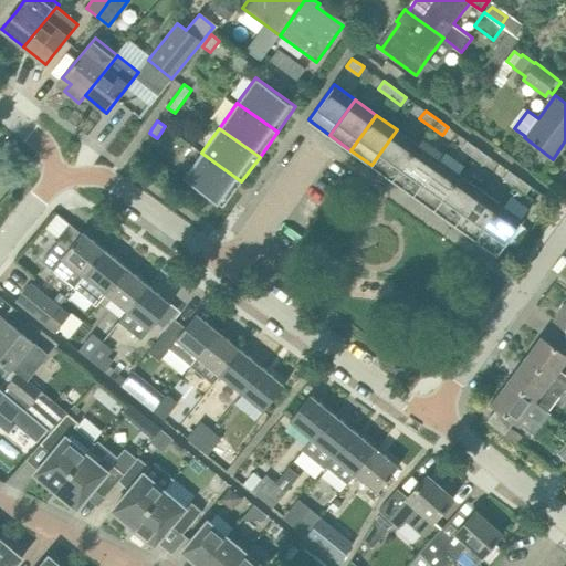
[(371,165),(392,180),(418,145),(397,129),(371,165)]
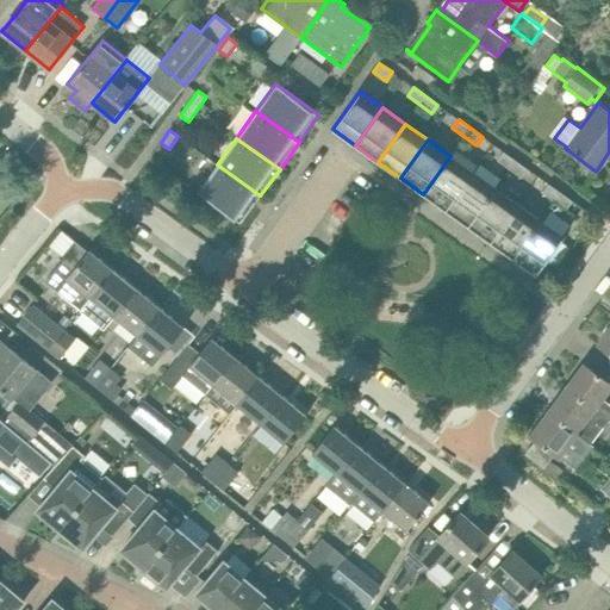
[(522,178),(528,169),(503,151),(497,160),(522,178)]
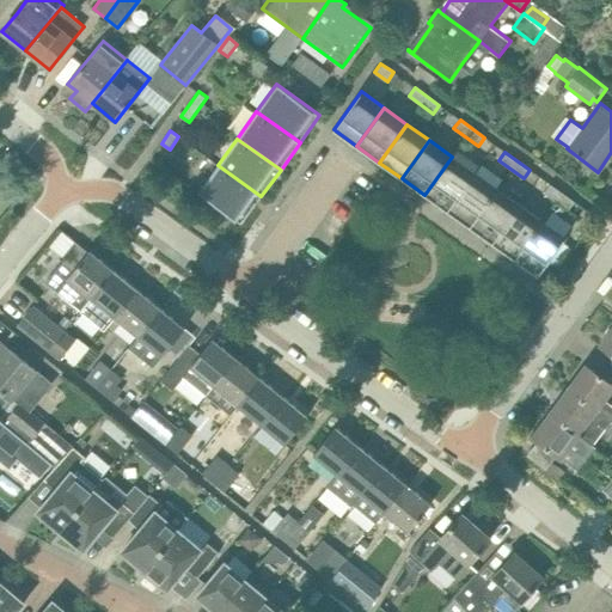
[(424,195),(447,210),(475,172),(452,157),(424,195)]
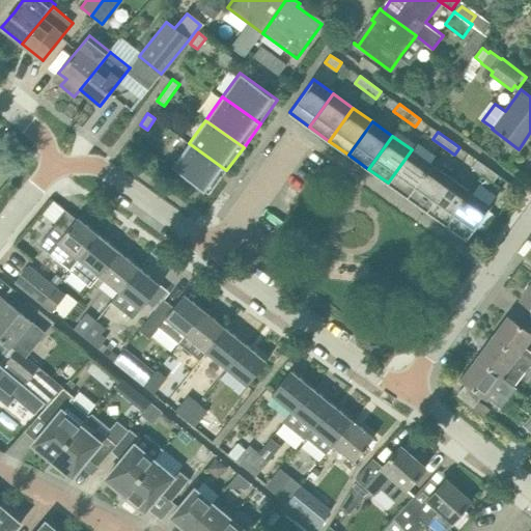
[(189,143),(172,167),(210,194),(226,170),(189,143)]
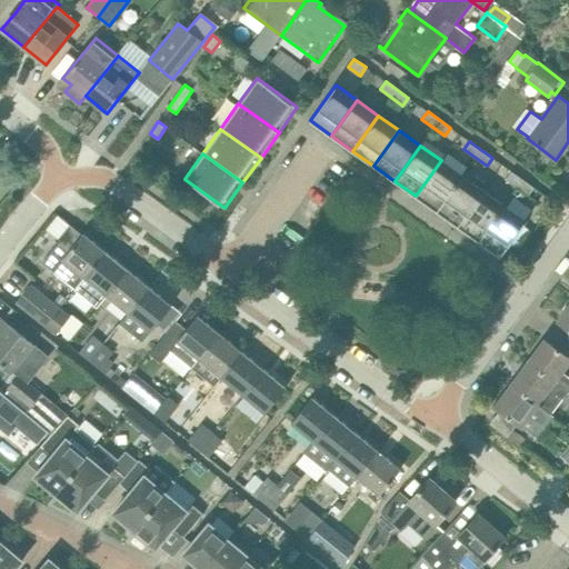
[(416,196),(437,211),(462,176),(441,160),(416,196)]
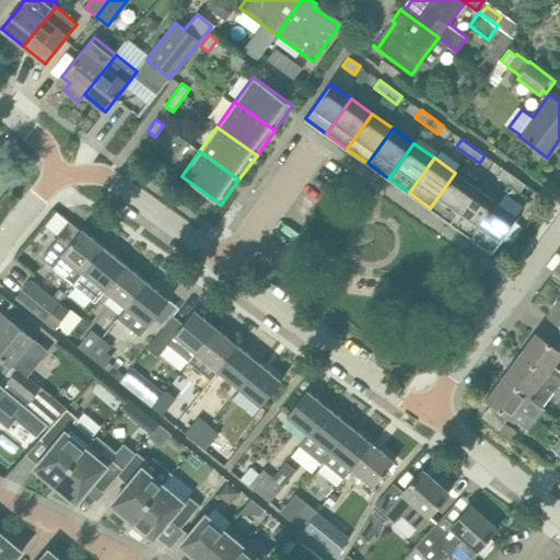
[(521,193),(526,185),(503,168),(498,176),(521,193)]
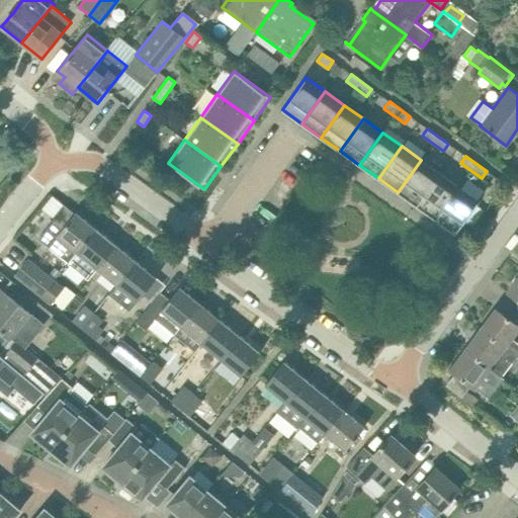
[(440,173),(421,160),(398,192),(417,205),(440,173)]
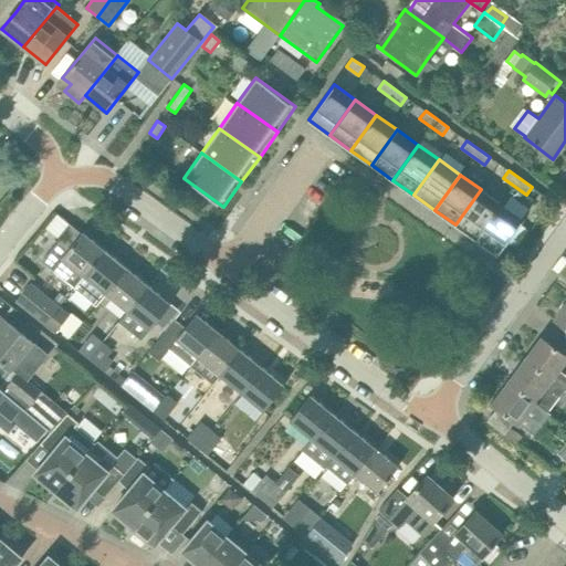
[(456,224),(477,240),(502,205),(481,189),(456,224)]
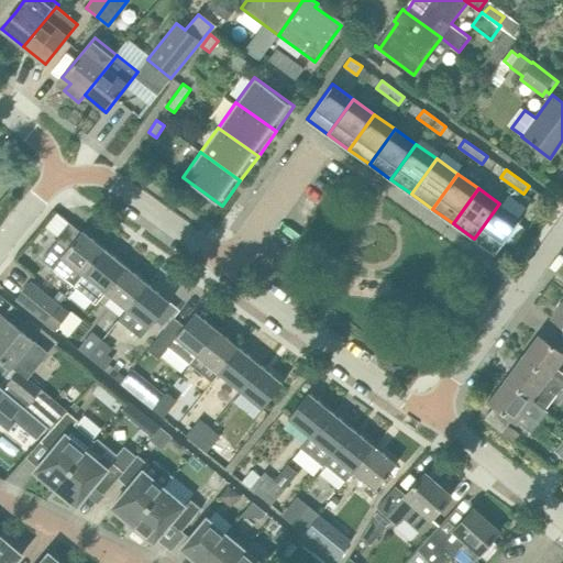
[(474,239),(496,254),(496,253),(503,244),(520,219),(499,203),(474,239)]
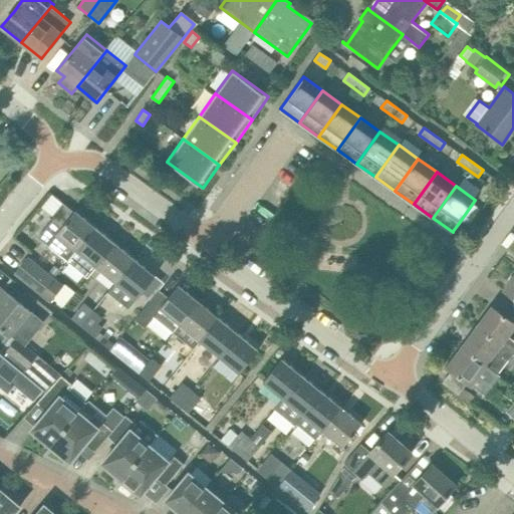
[(57,235),(76,251),(95,227),(75,211),(64,225),(55,217),(39,237),(49,245),(57,235)]
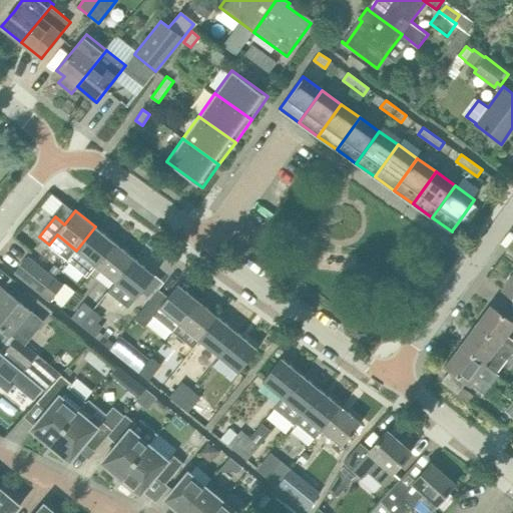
[(115,242),(95,226),(76,250),(68,261),(87,277),(96,266),(115,242)]
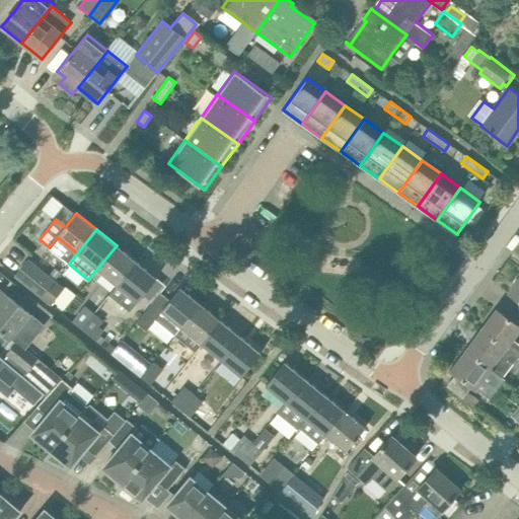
[(137,262),(117,245),(97,269),(117,285),(137,262)]
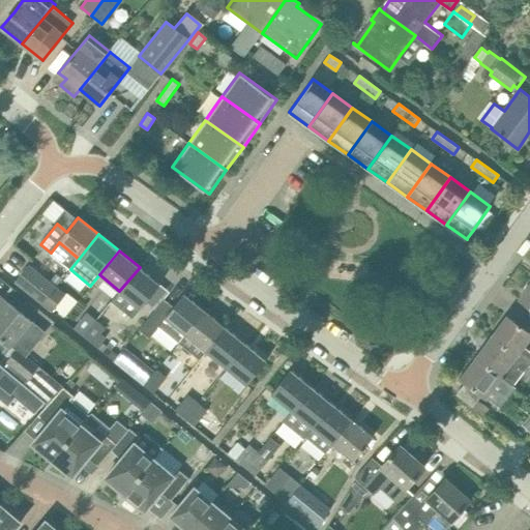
[(42,302),(55,287),(28,265),(16,281),(42,302)]
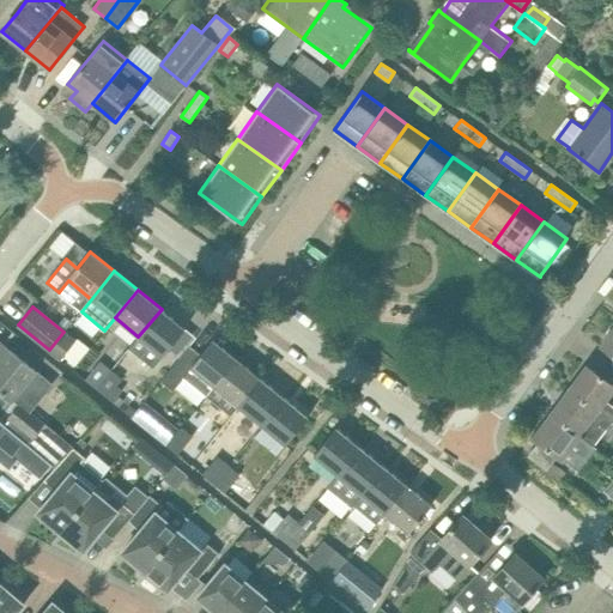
[(186,328),(162,309),(138,337),(128,349),(153,368),(186,328)]
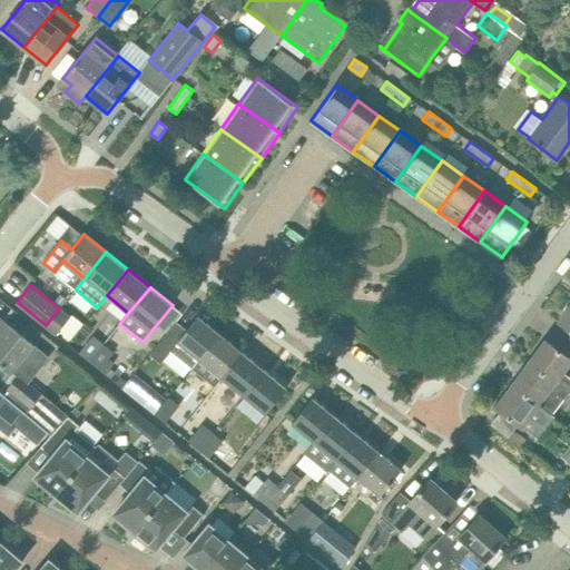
[(569,305),(558,322),(569,330),(569,305)]
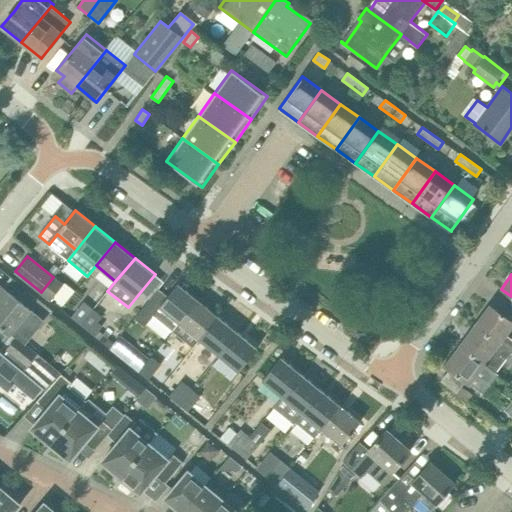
[(152,300),(166,280),(160,275),(146,295),(152,300)]
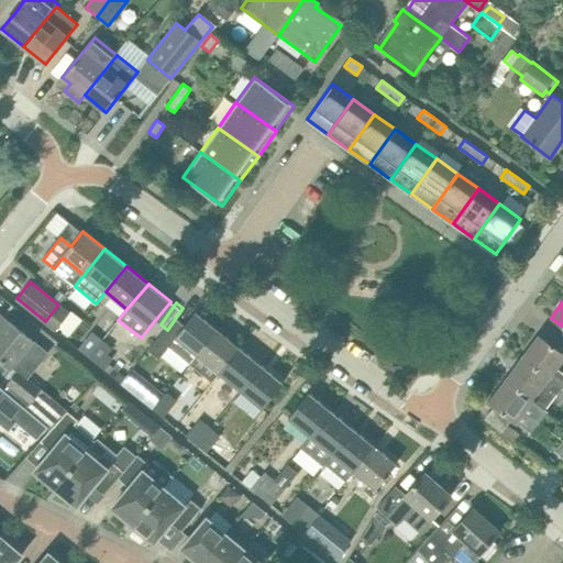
[(45,321),(55,330),(69,312),(58,305),(45,321)]
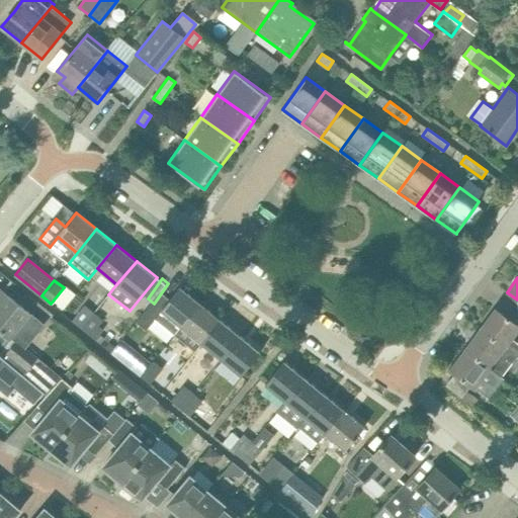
[(160,311),(154,319),(174,336),(181,328),(200,304),(180,286),(175,292),(167,303),(161,310),(160,311)]
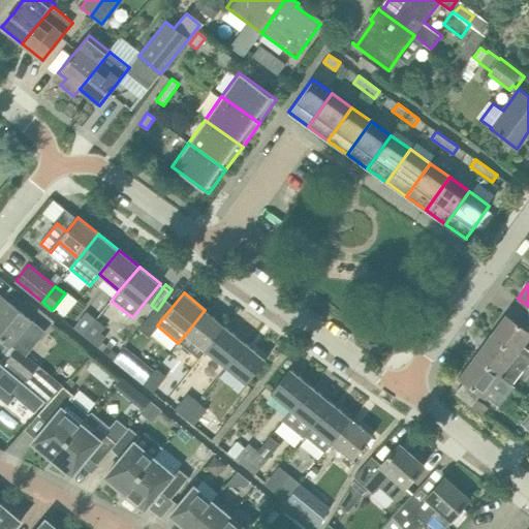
[(0,294),(0,336),(4,340),(10,345),(17,350),(19,348),(27,354),(44,332),(45,332),(31,319),(12,305),(0,294)]
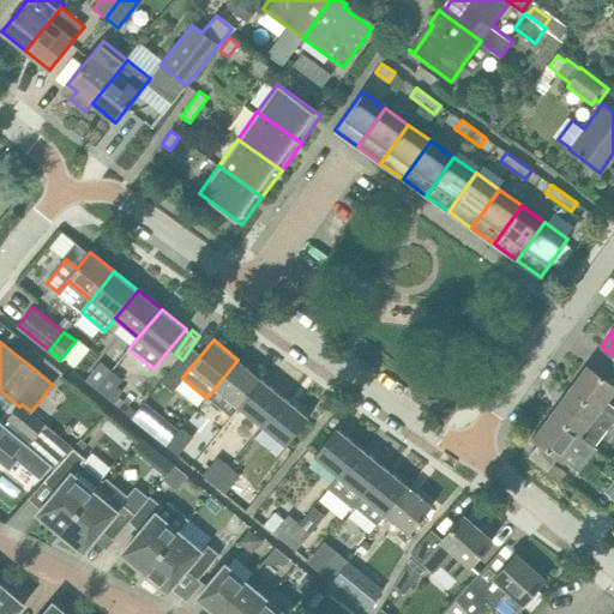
[(238,408),(262,379),(238,360),(215,389),(206,398),(230,416),(238,408)]
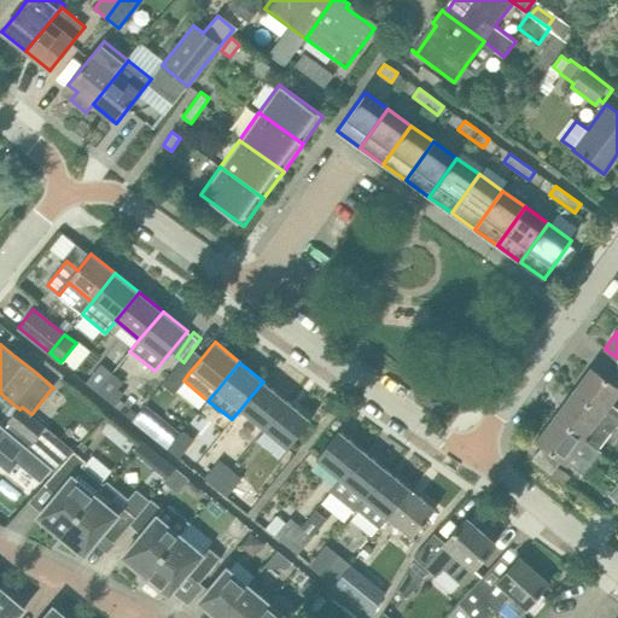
[(97,391),(112,373),(101,363),(86,383),(97,391)]
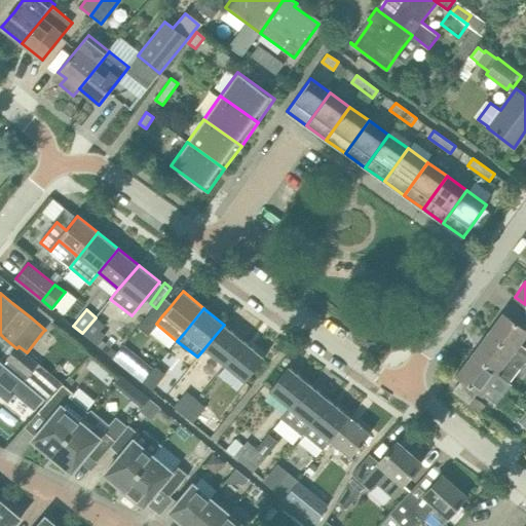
[(525,335),(525,329),(520,325),(503,312),(487,334),(525,362),(525,361),(525,360),(525,346),(521,342),(525,335)]
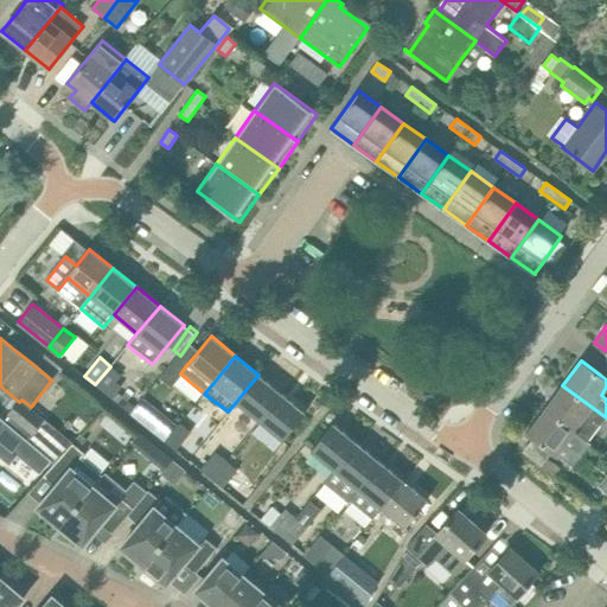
[(95,384),(107,394),(129,411),(134,406),(117,391),(121,387),(115,382),(121,375),(110,366),(95,384)]
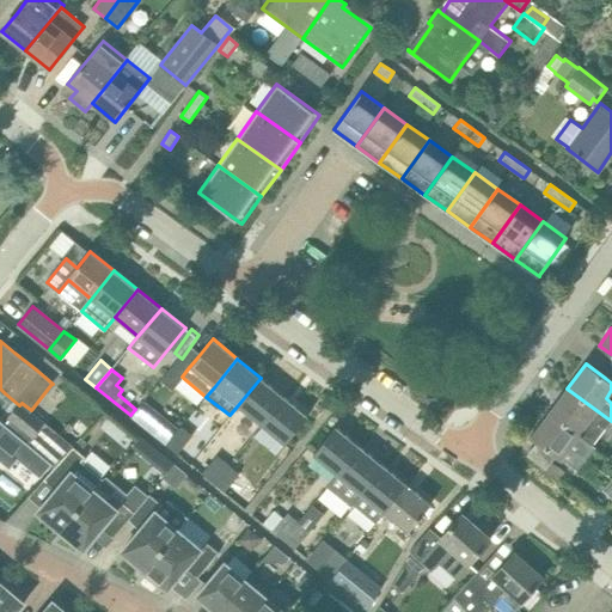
[(261,426),(283,397),(261,378),(237,407),(261,426)]
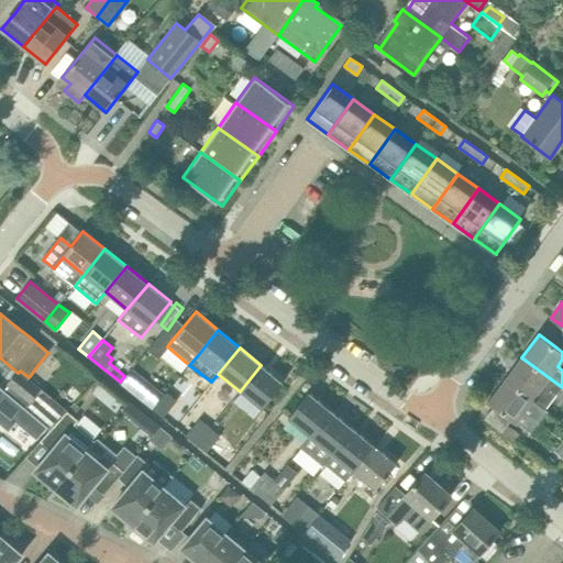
[(506,379),(545,409),(562,387),(521,357),(506,379)]
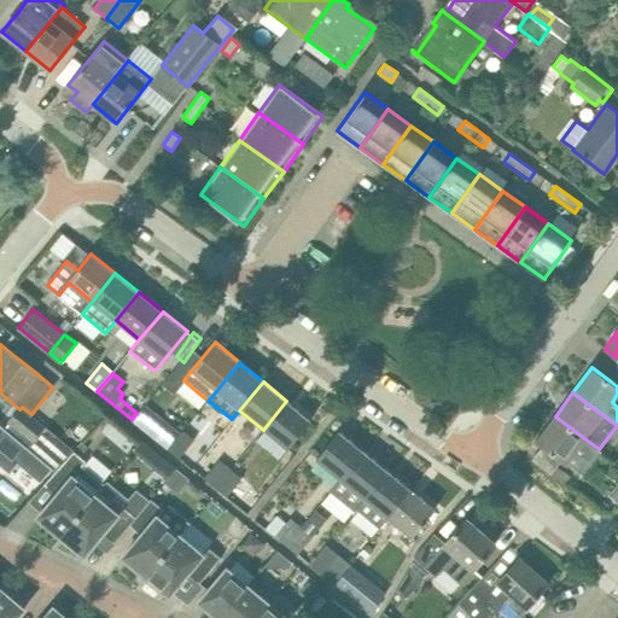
[(287,449),(296,438),(312,420),(286,401),(263,430),(287,449)]
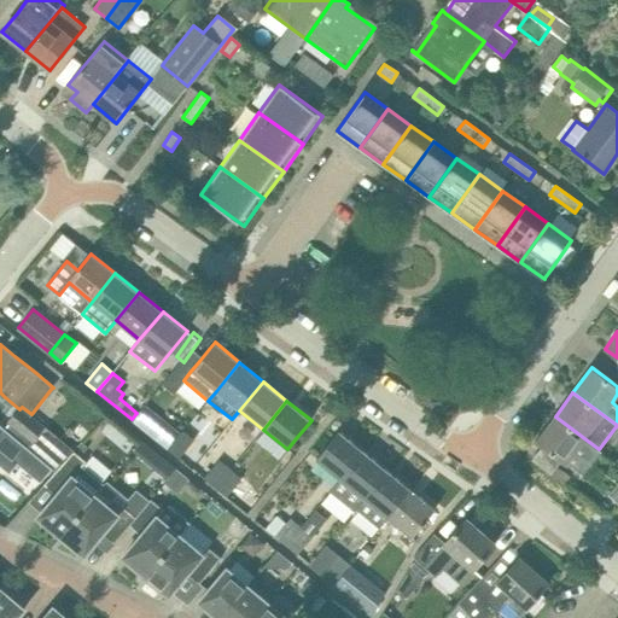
[(10,421),(35,442),(47,427),(22,407),(10,421)]
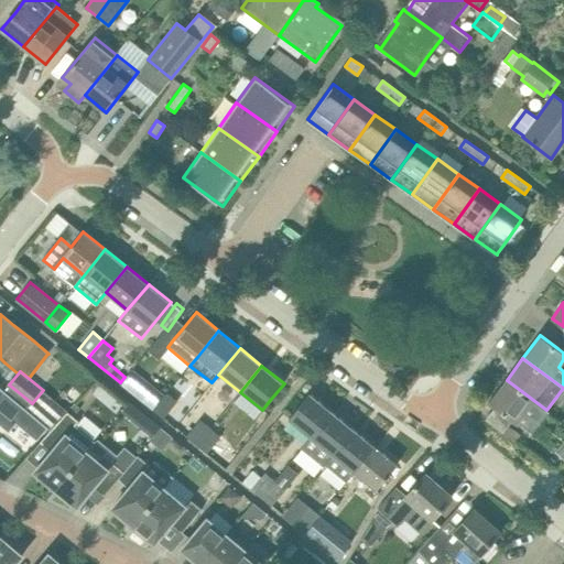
[(490,402),(512,420),(525,430),(542,408),(545,410),(546,410),(507,380),(490,402)]
